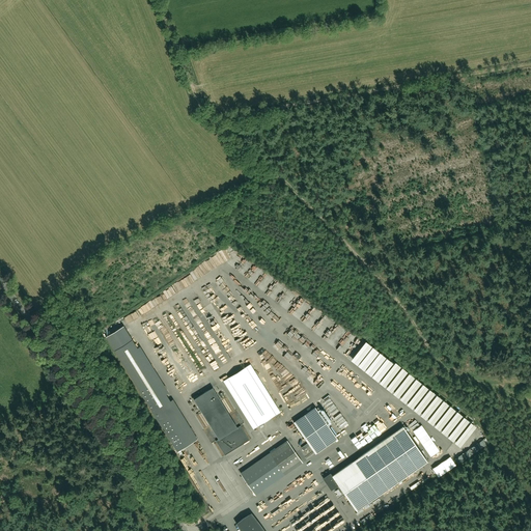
[(241,257),(232,268),(238,271),(246,260),(241,257)]
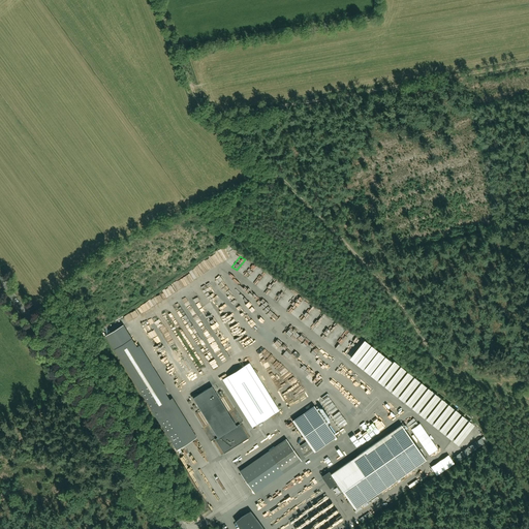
[(221,332),(225,342),(229,340),(226,332),(223,333),(209,303),(203,306),(205,311),(203,311),(205,315),(207,314),(214,327),(213,327),(215,331),(217,330),(219,333),(221,332)]
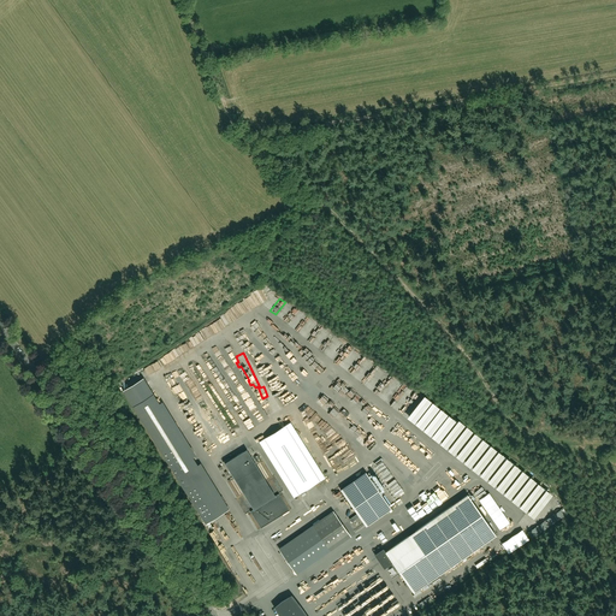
[(304,375),(311,372),(306,365),(301,368),(304,375)]
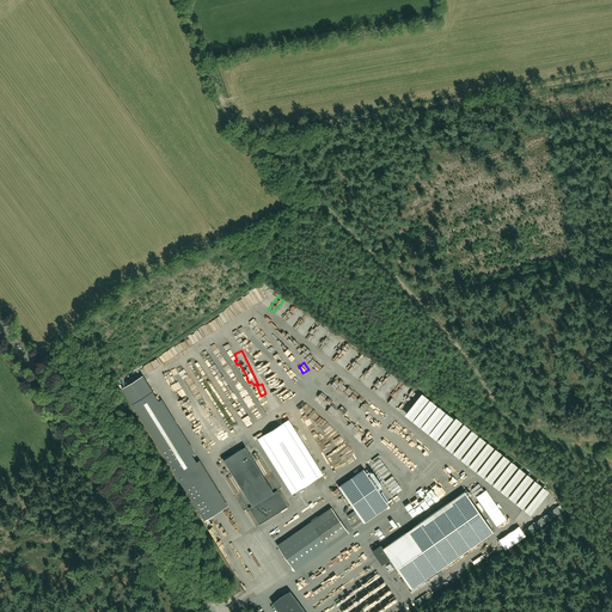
[(158,402),(142,375),(124,387),(122,389),(138,414),(158,402)]
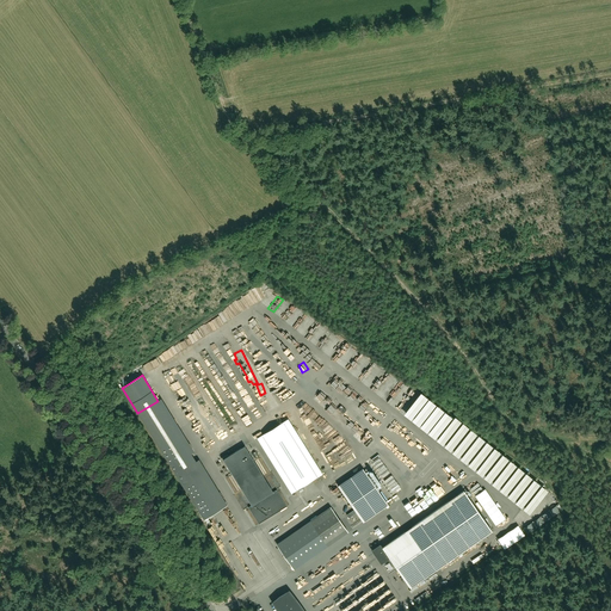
[(370,390),(374,393),(381,384),(376,382),(370,390)]
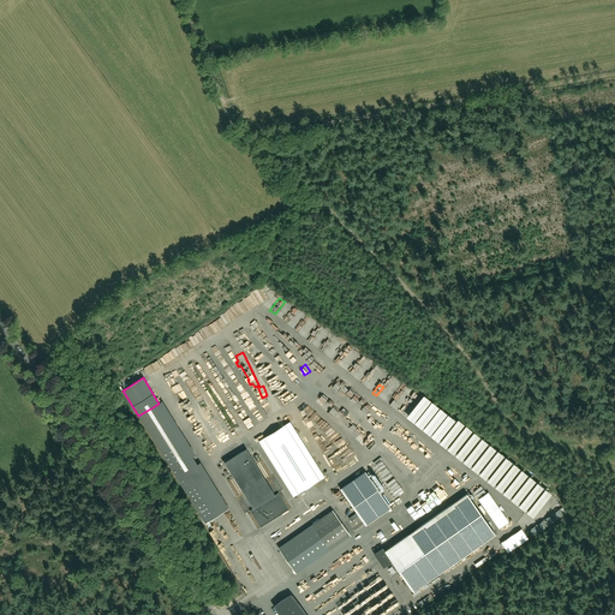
[(290,422),(287,423),(258,441),(293,496),(322,478),(324,477),(290,422)]
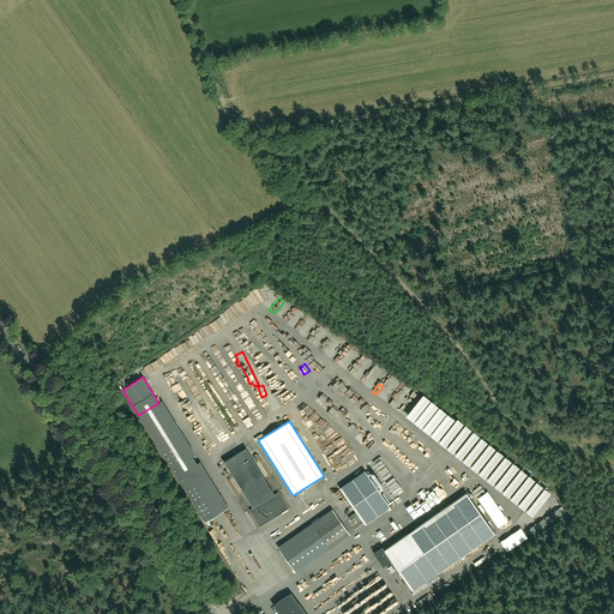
[(475,445),(482,449),(486,443),(477,439),(475,445)]
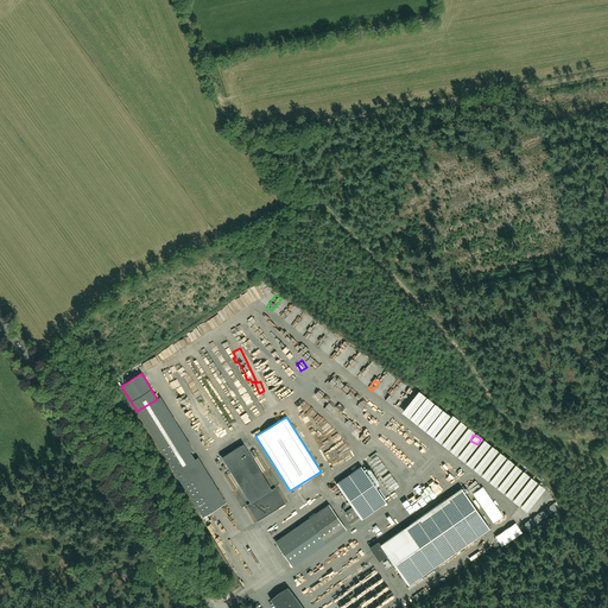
[(251,502),(272,489),(244,444),(222,457),(251,502)]
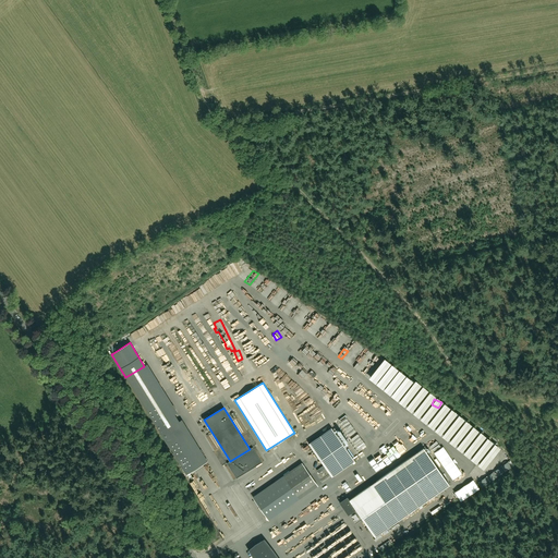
[(460,423),(463,420),(457,415),(440,436),(446,440),(449,436),(447,434),(449,431),(448,429),(452,423),(455,424),(457,421),(460,423)]
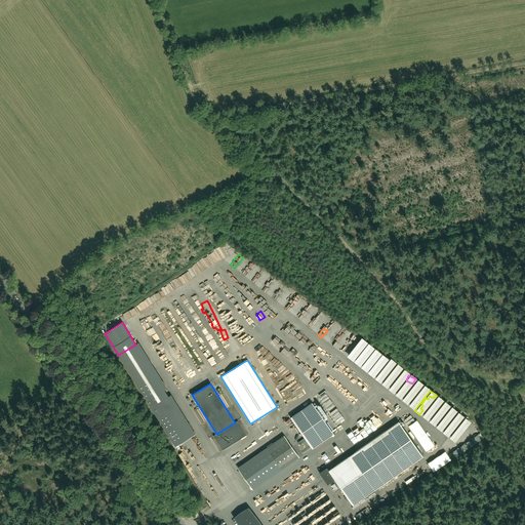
[(168,396),(151,407),(175,446),(193,436),(168,396)]
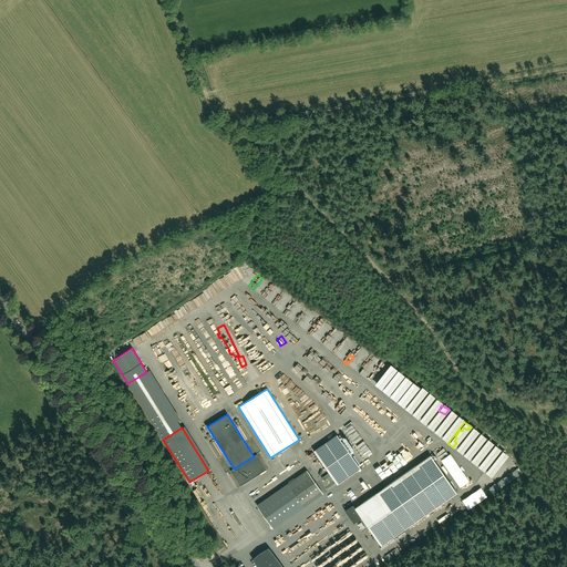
[(455,450),(491,476),(507,454),(500,449),(493,443),(486,439),(478,449),(476,447),(484,437),(477,433),(465,450),(459,445),(455,450)]
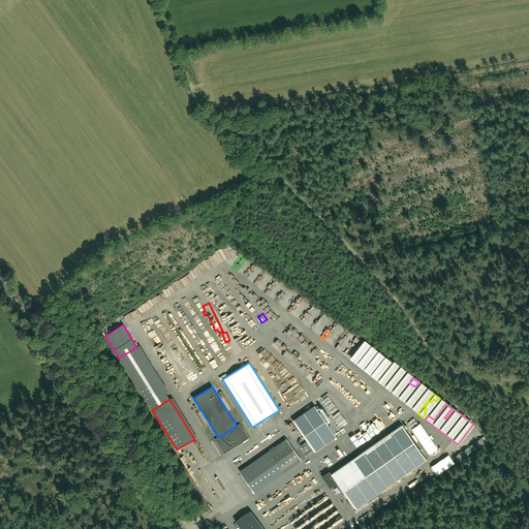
[(336,437),(314,405),(292,421),(314,452),(336,437)]
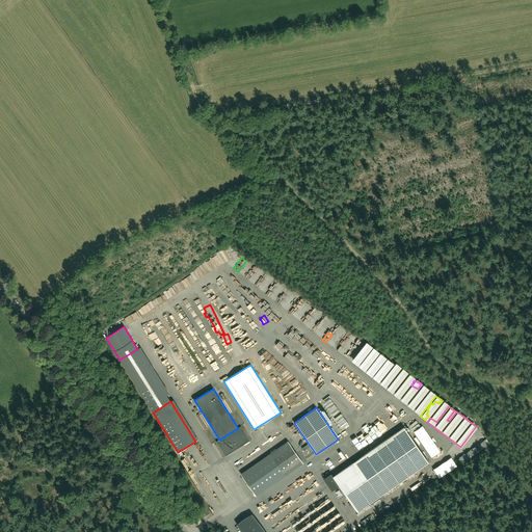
[(330,407),(324,411),(338,432),(344,427),(330,407)]
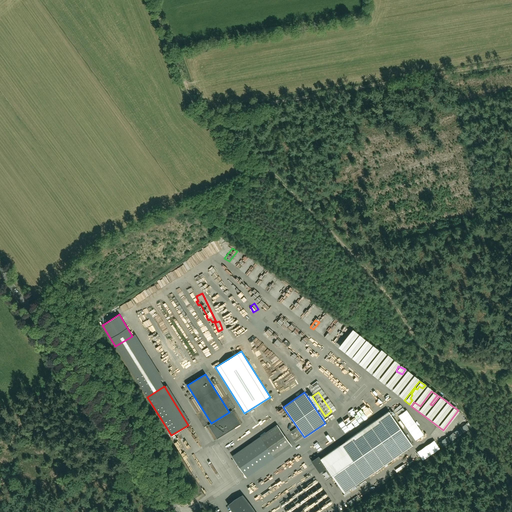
[(364,417),(371,410),(362,400),(360,402),(361,404),(356,408),(364,417)]
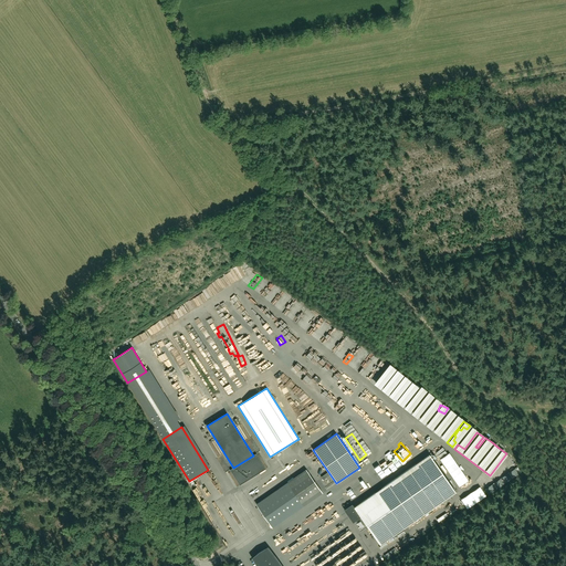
[(257,453),(230,470),(240,485),(265,469),(257,453)]
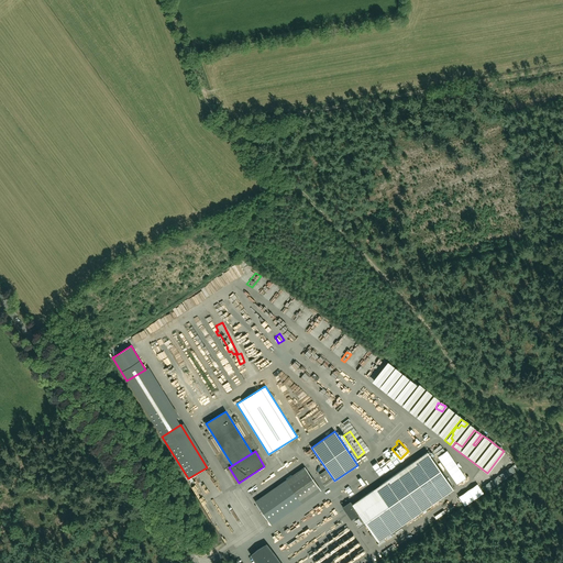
[(428,452),(352,504),(351,503),(343,507),(359,528),(365,522),(378,541),(453,488),(428,452)]
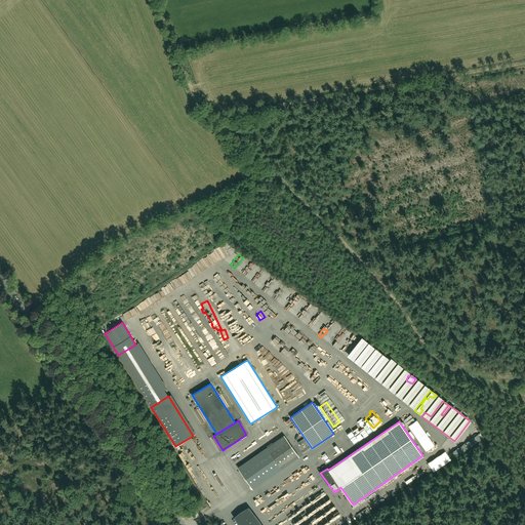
[(462,434),(459,439),(465,443),(477,429),(475,427),(472,431),(471,430),(465,436),(462,434)]
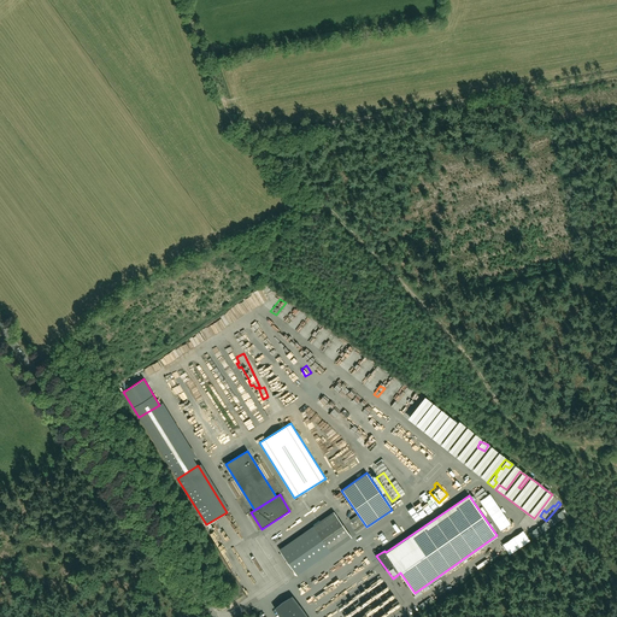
[(334,511),(278,550),(297,575),(352,536),(334,511)]
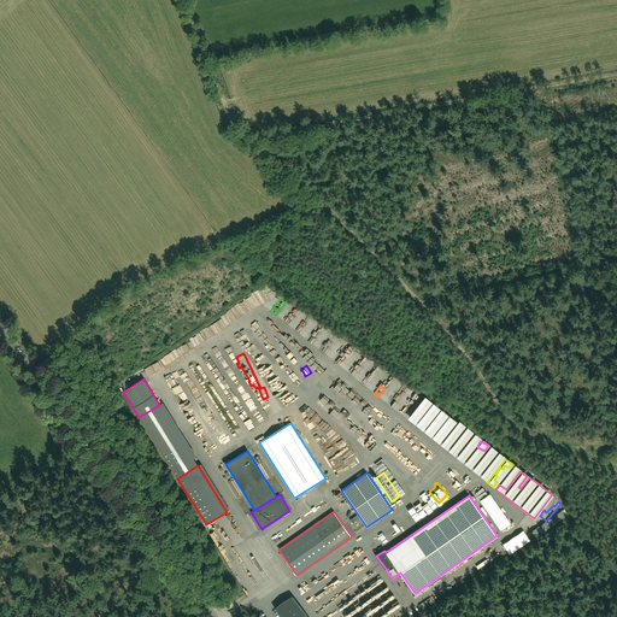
[(500,541),(481,556),(486,560),(505,547),(500,541)]
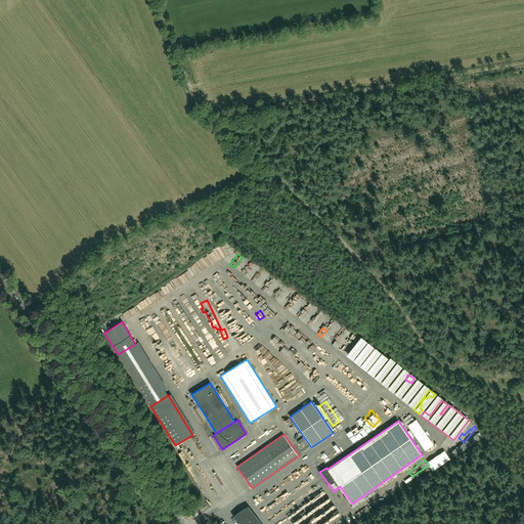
[(256,523),(247,510),(236,517),(242,523),(256,523)]
